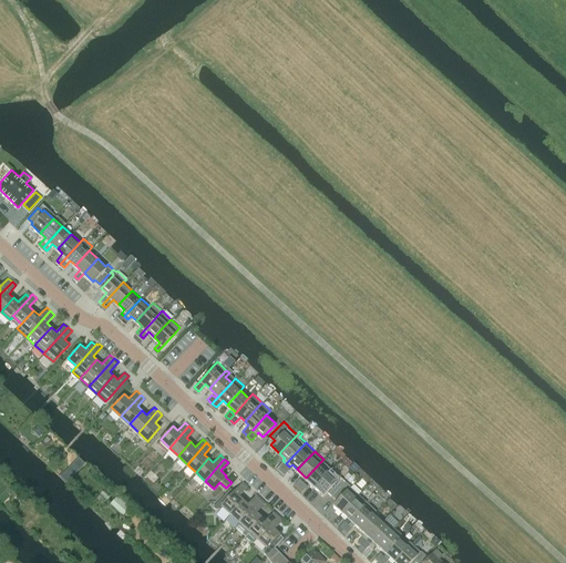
[(323,459),(306,478),(315,485),(331,467),(323,459)]
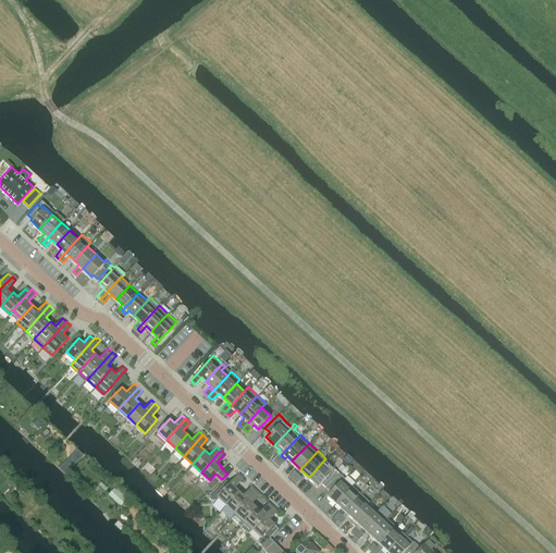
[(272,457),(275,461),(281,455),(278,452),(272,457)]
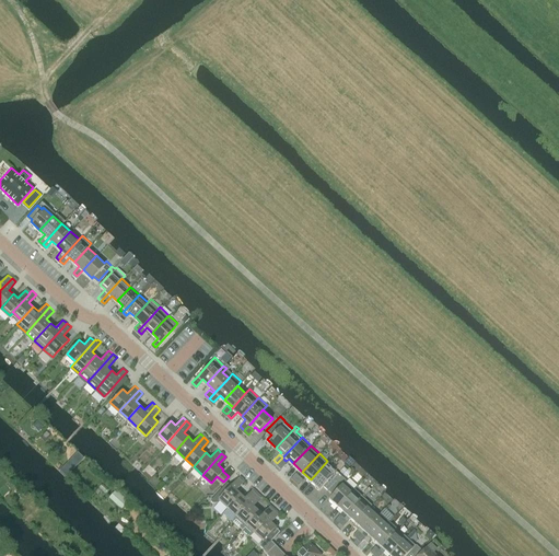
[(282,458),(277,463),(281,466),(286,461),(282,458)]
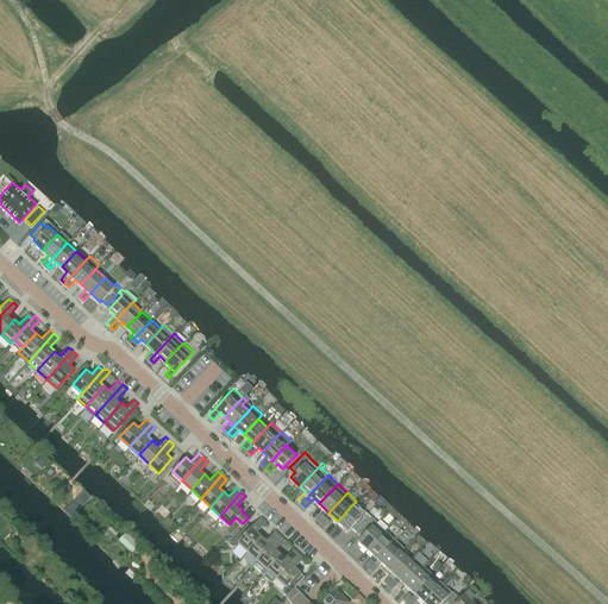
[(356,501),(338,521),(348,530),(352,526),(357,530),(371,514),(367,509),(365,510),(356,501)]
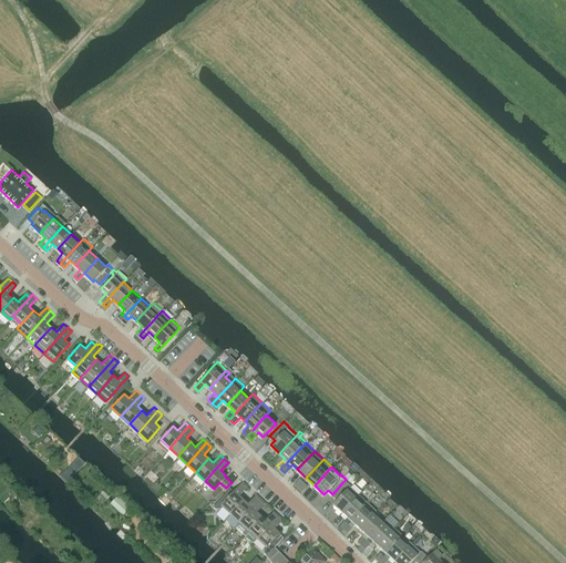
[(295,482),(298,485),(304,480),(300,477),(295,482)]
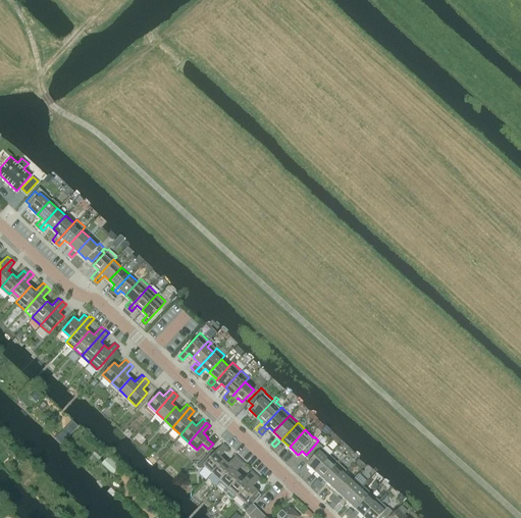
[(318,441),(306,455),(310,459),(307,463),(315,470),(327,457),(330,453),(323,446),(318,441)]
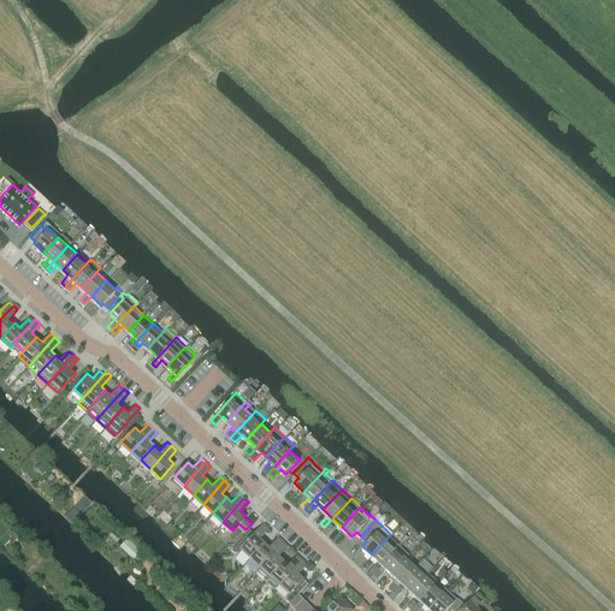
[(330,521),(324,527),(329,531),(333,525),(330,521)]
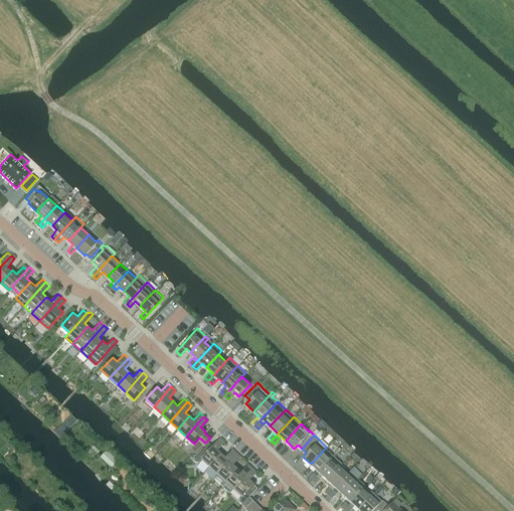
[(202,458),(209,465),(221,453),(216,448),(223,441),(219,438),(212,445),(209,442),(194,458),(196,460),(199,460),(202,458)]
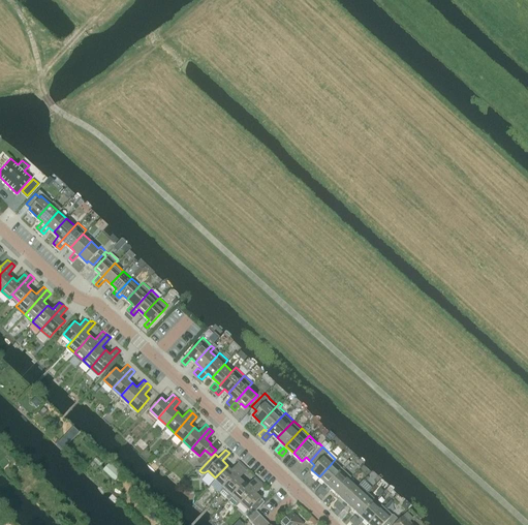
[(332,463),(319,476),(328,485),(340,471),(344,466),(335,459),(332,463)]
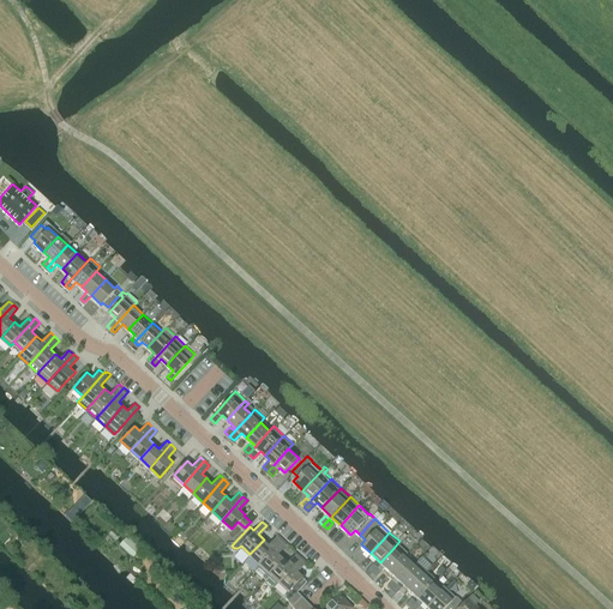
[(264,540),(250,554),(259,562),(256,567),(257,568),(264,574),(265,576),(283,556),(277,552),(286,543),(281,540),(276,535),(269,543),(264,540)]
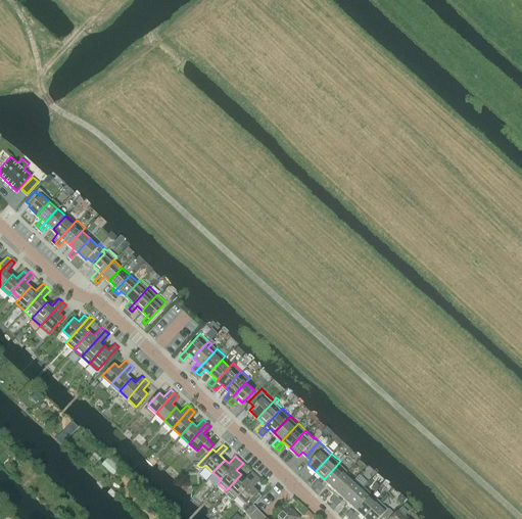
[(336,466),(324,479),(327,482),(332,486),(344,473),(347,469),(341,463),(340,461),(336,466)]
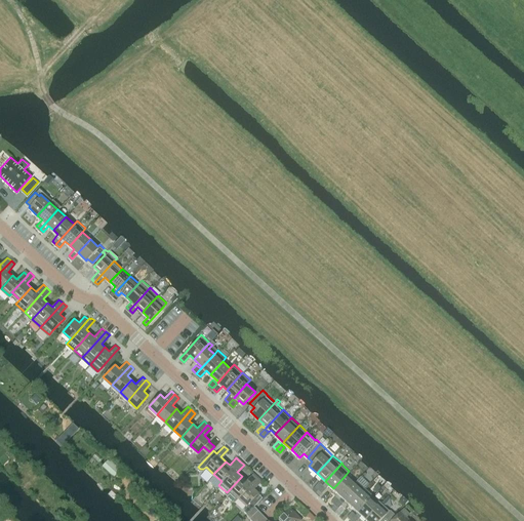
[(242,476),(227,492),(228,493),(234,498),(235,499),(238,496),(256,477),(252,473),(246,480),(242,476)]
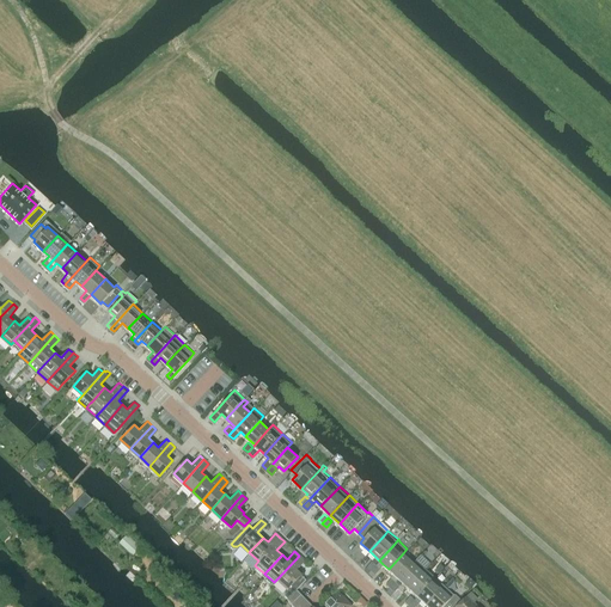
[(403,553),(389,569),(398,577),(413,562),(403,553)]
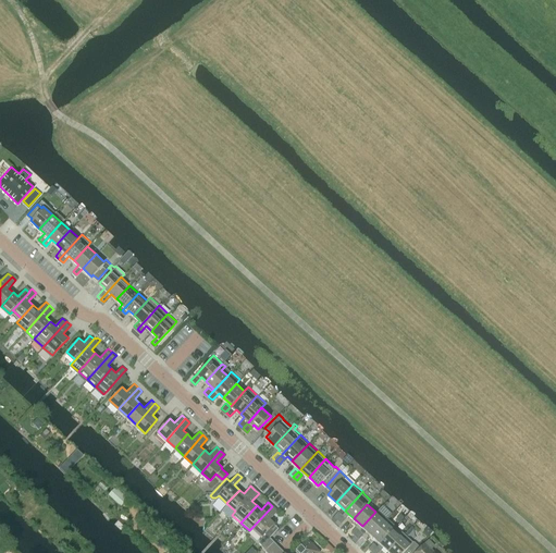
[(272,506),(252,527),(261,535),(259,537),(260,540),(263,543),(271,536),(270,536),(279,526),(269,517),(276,510),(272,506)]
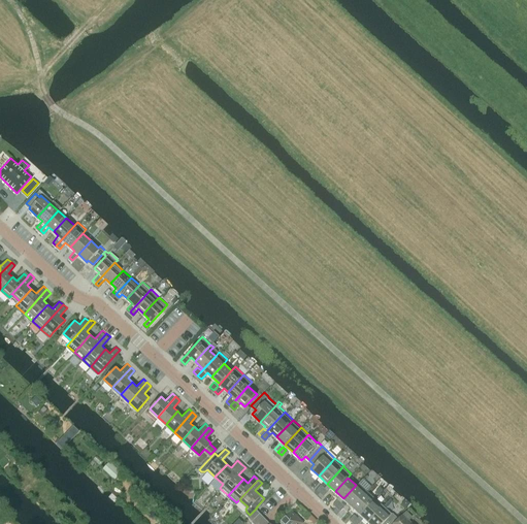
[(356,485),(343,498),(352,506),(363,493),(367,488),(359,481),(356,485)]
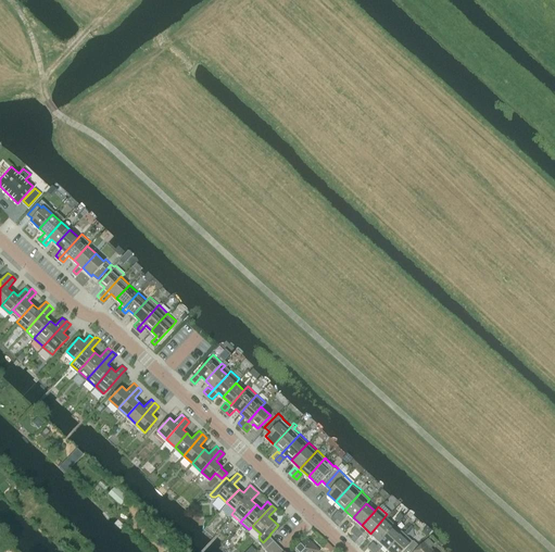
[(333,514),(337,517),(342,512),(338,509),(333,514)]
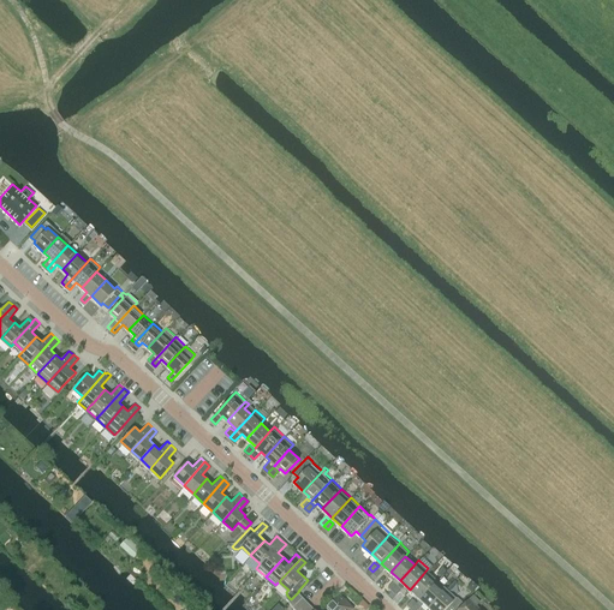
[(379,566),(373,572),(377,575),(382,569),(385,567),(381,563),(379,566)]
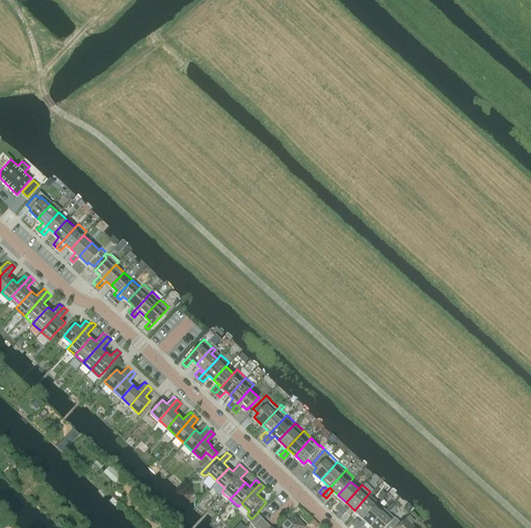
[(366,497),(354,510),(363,518),(374,504),(366,497)]
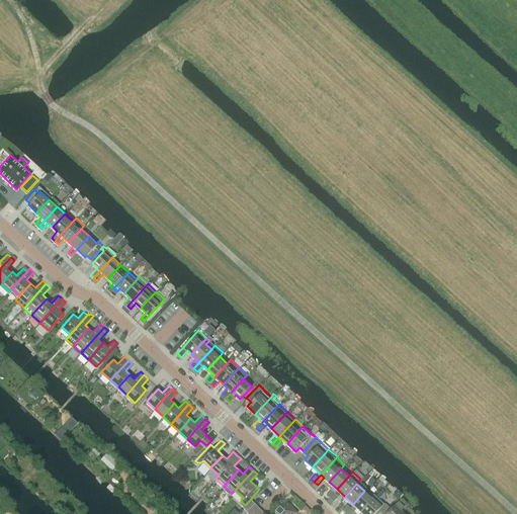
[(364,491),(353,504),(360,511),(376,494),(368,487),(364,491)]
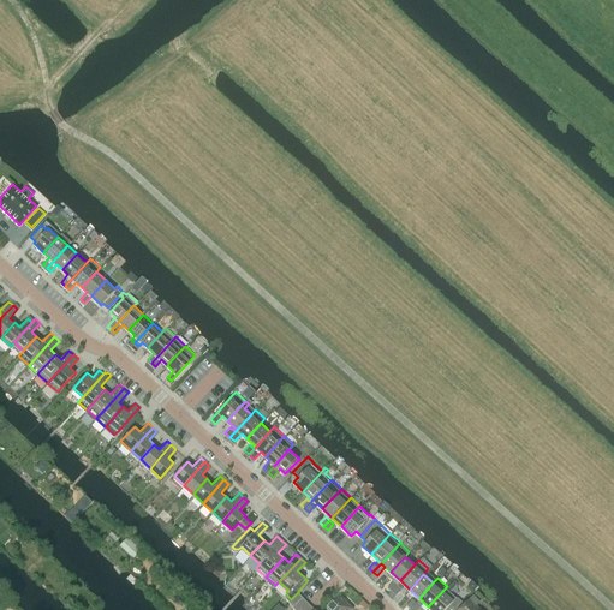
[(388,585),(392,588),(398,582),(393,579),(388,585)]
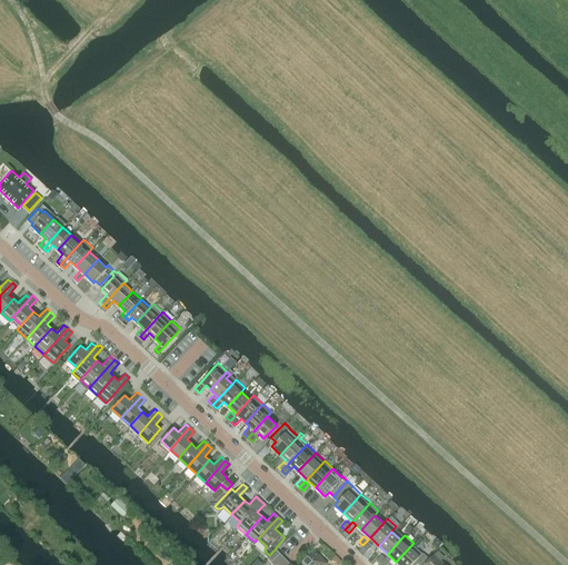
[(368,539),(362,545),(366,549),(371,544),(368,539)]
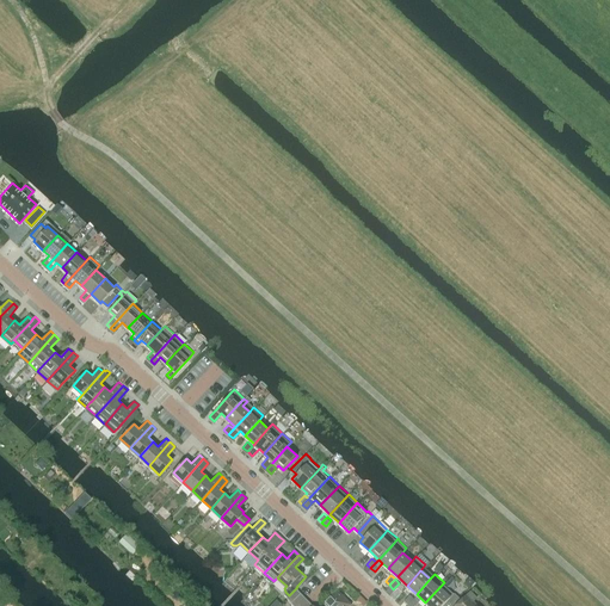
[(444,582),(425,603),(429,605),(450,605),(460,597),(455,592),(454,592),(444,582)]
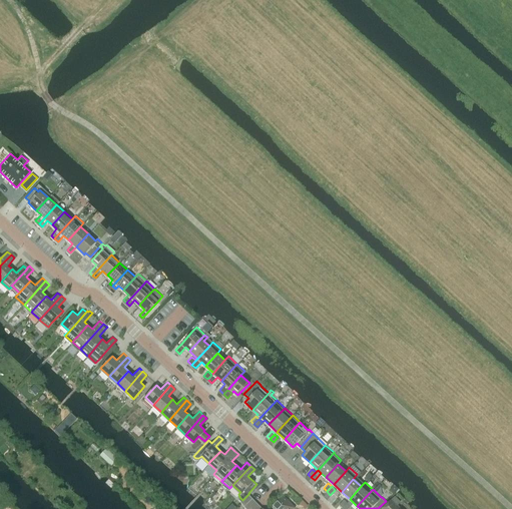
[(265,508),(249,493),(242,500),(245,504),(244,505),(247,508),(248,508),(250,508),(265,508)]
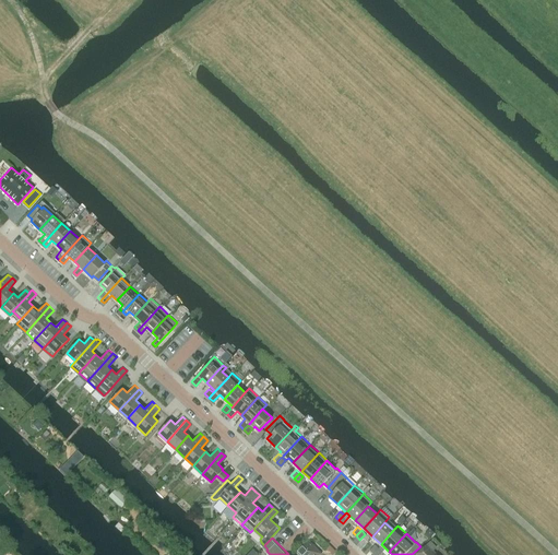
[(296,552),(299,554),(317,554),(321,552),(309,540),(296,552)]
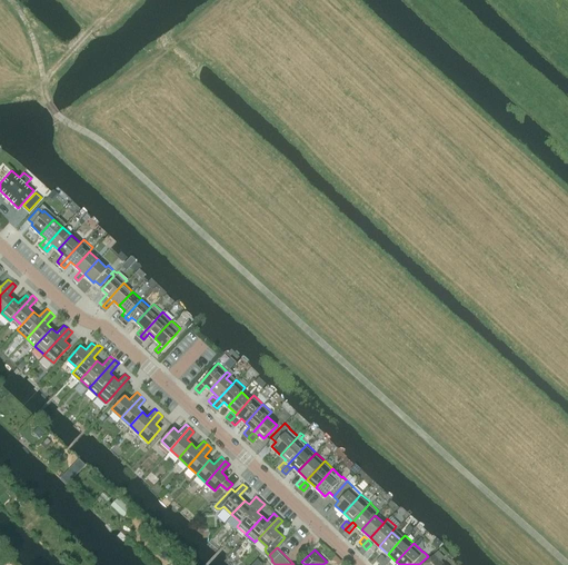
[(438,549),(422,564),(446,564),(440,559),(444,555),(438,549)]
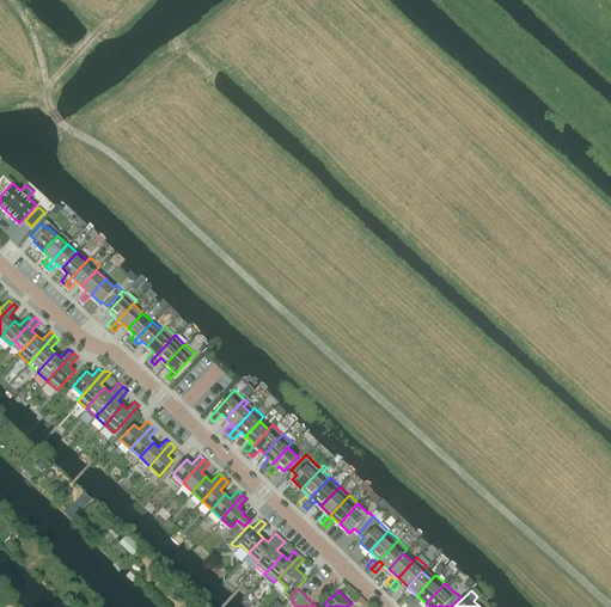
[(404,600),(409,604),(415,598),(410,594),(404,600)]
